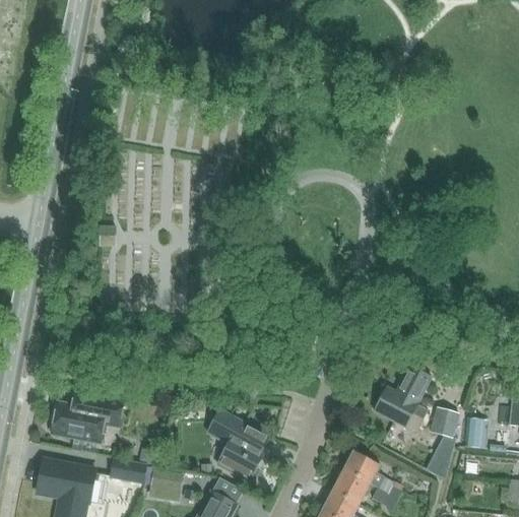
[(117,224),(101,223),(100,245),(117,246),(117,224)]
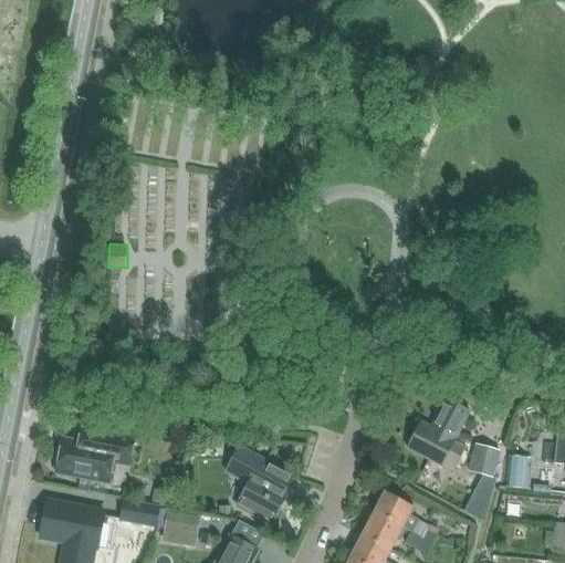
[(462,455),(451,449),(457,438),(456,437),(470,409),(446,397),(432,425),(422,419),(408,448),(442,466),(442,465),(453,471),(462,455)]
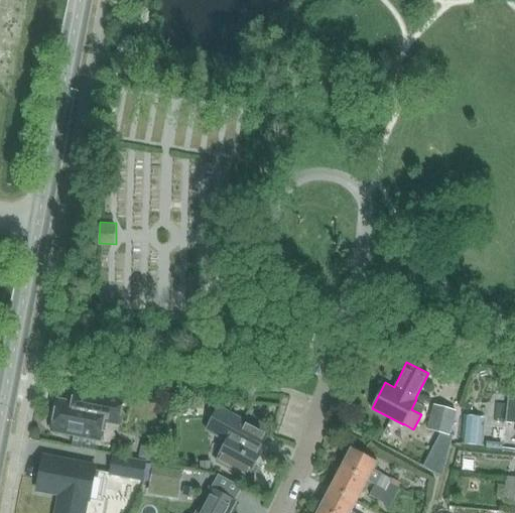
[(280,378),(280,369),(270,369),(270,377),(280,378)]
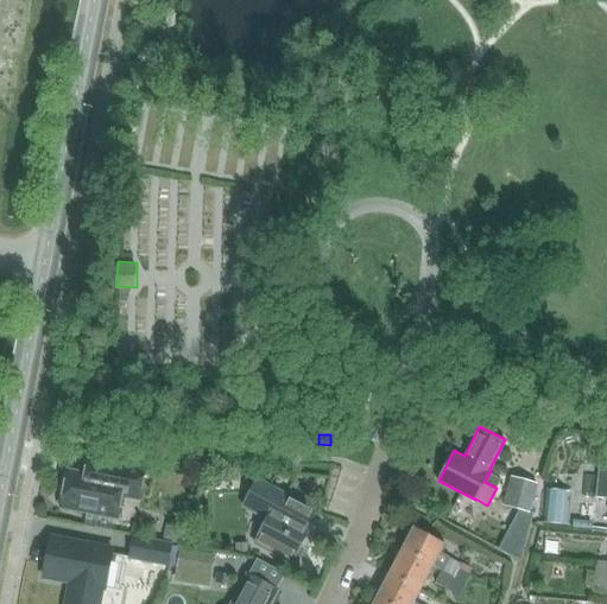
[(62,485),(58,500),(62,500),(61,504),(113,515),(117,516),(121,493),(139,496),(140,488),(145,469),(113,462),(99,459),(89,457),(86,474),(68,470),(64,485),(62,485)]
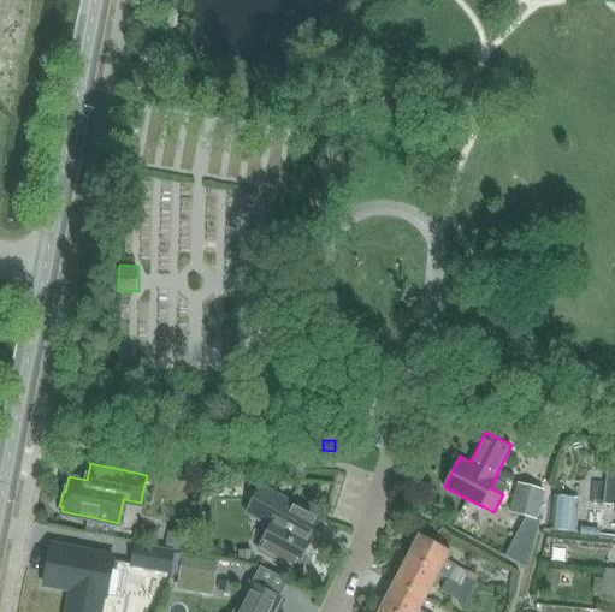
[(614,471),(607,471),(604,501),(614,503),(614,471)]
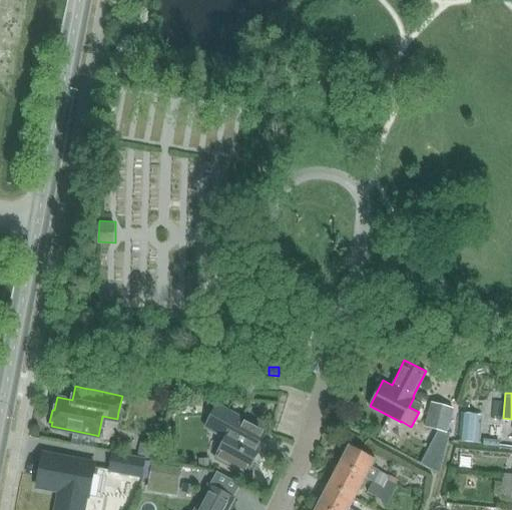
[(447,431),(453,406),(432,401),(425,426),(447,431)]
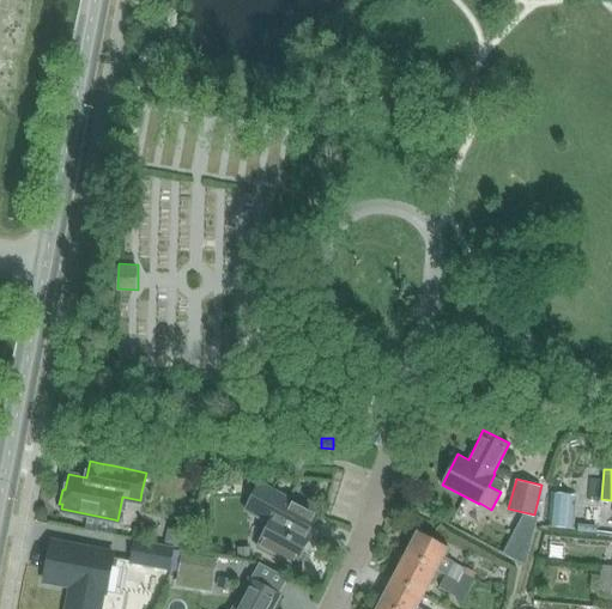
[(259,483),(252,499),(248,504),(273,517),(258,547),(295,566),(313,531),(297,523),(306,507),(259,483)]
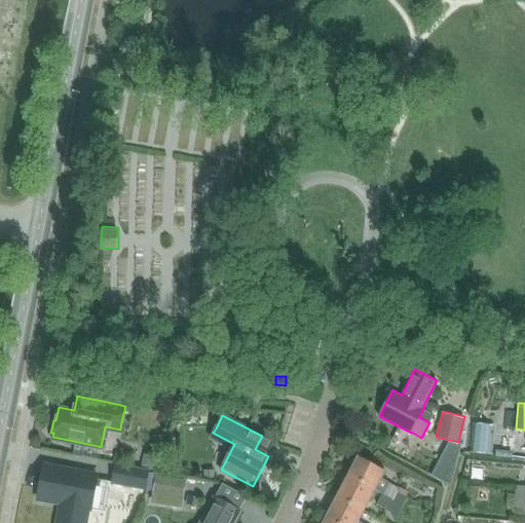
[(471,450),(488,451),(490,422),(474,421),(471,450)]
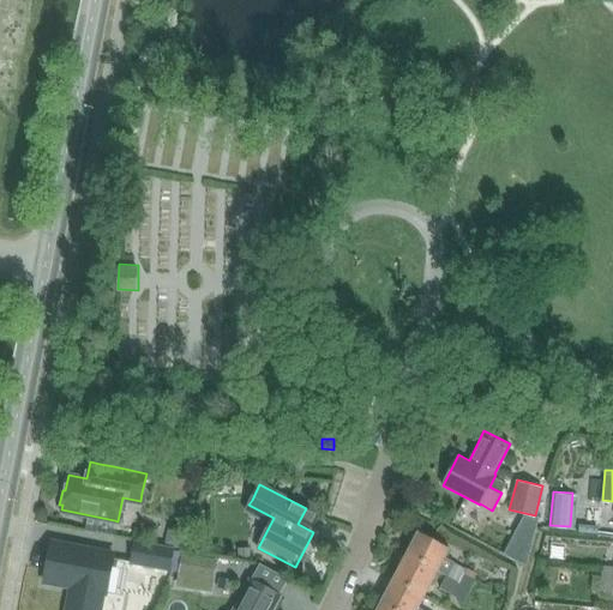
[(186,526),(176,523),(168,526),(164,542),(180,547),(186,526)]
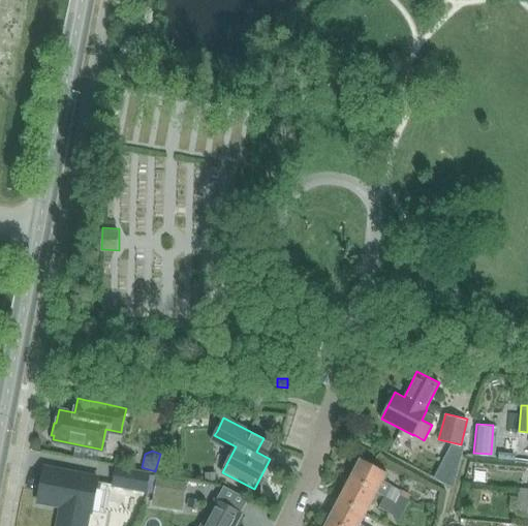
[(402,489),(383,480),(386,473),(359,459),(348,478),(376,493),(377,491),(384,494),(383,496),(405,506),(409,497),(401,492),(402,489)]
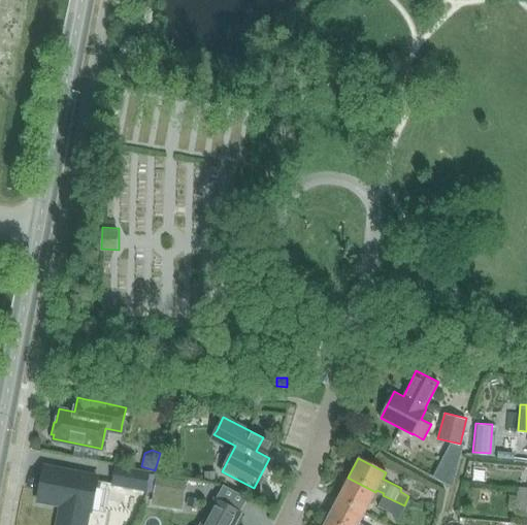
[(91,510),(98,476),(44,465),(38,500),(61,504),(57,524),(86,524),(89,510),(91,510)]
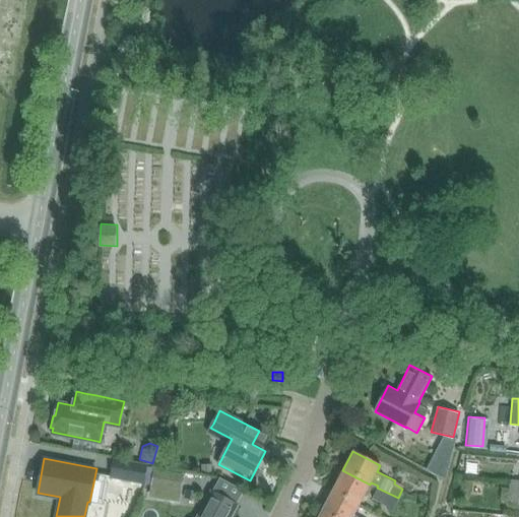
[(142,482),(146,463),(117,458),(113,477),(142,482)]
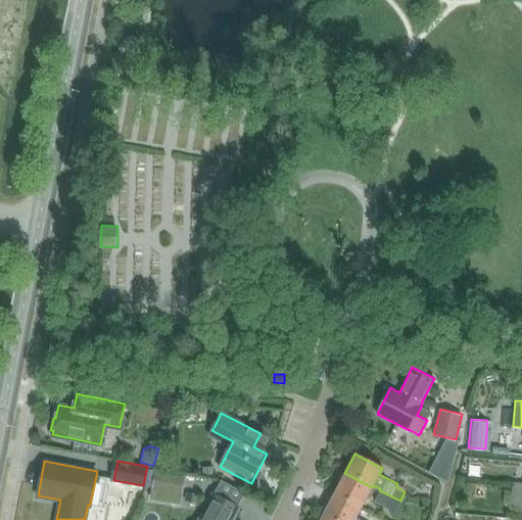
[(186,474),(155,469),(153,487),(183,492),(186,474)]
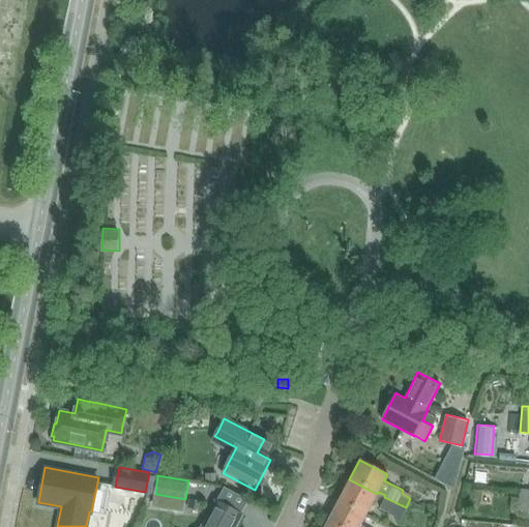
[(366,514),(377,494),(349,479),(339,499),(366,514)]
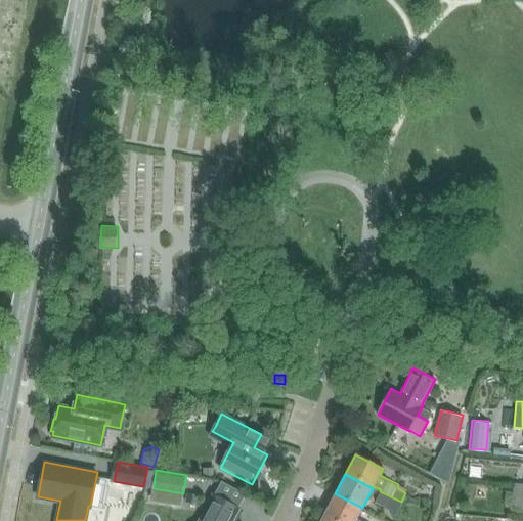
[(522,483),(514,482),(513,495),(522,496),(522,483)]
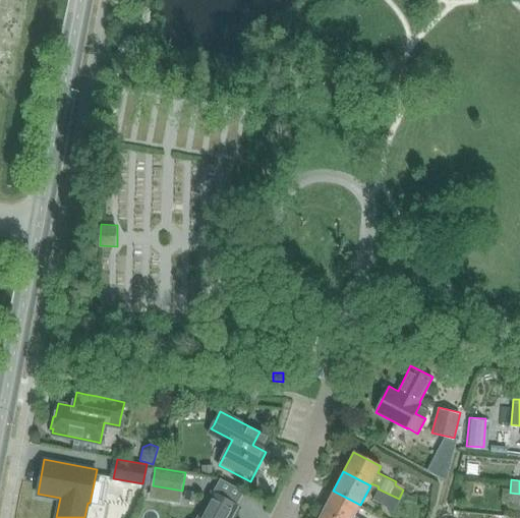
[(399,499),(378,488),(372,498),(394,509),(399,499)]
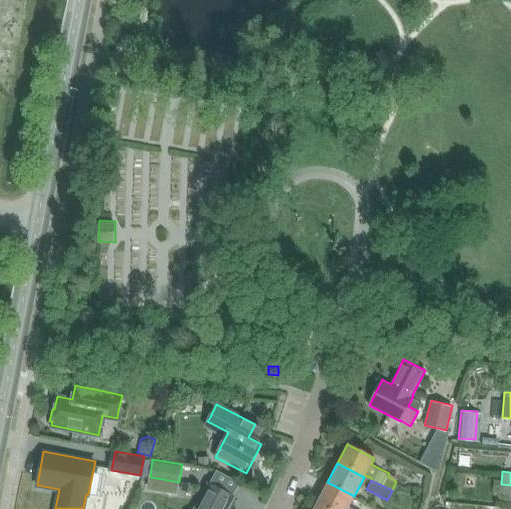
[(355,508),(349,506),(354,496),(327,482),(317,501),(331,508),(355,508)]
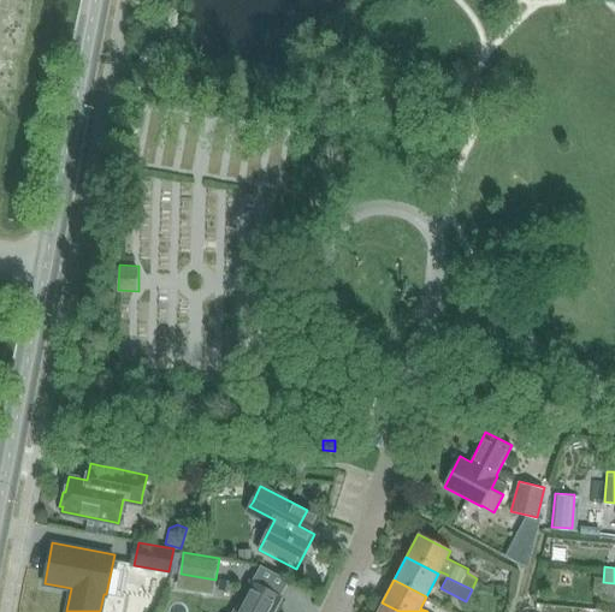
[(272,611),(281,596),(250,581),(234,611),(272,611)]
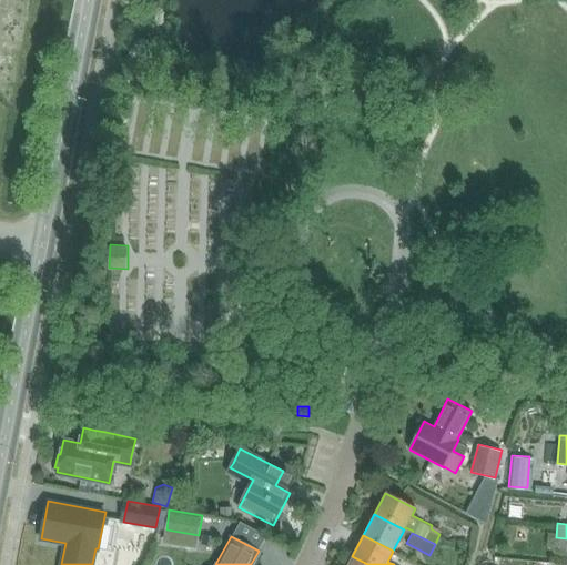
[(566,538),(556,537),(555,548),(566,550),(566,538)]
